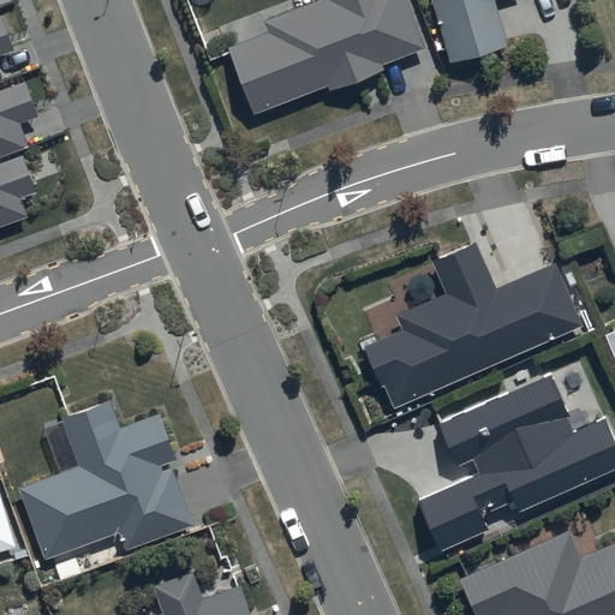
[(316,0),(266,21),(269,30),(228,47),(256,114),(329,85),(333,93),(384,71),(382,65),(429,47),(410,0),(316,0)]
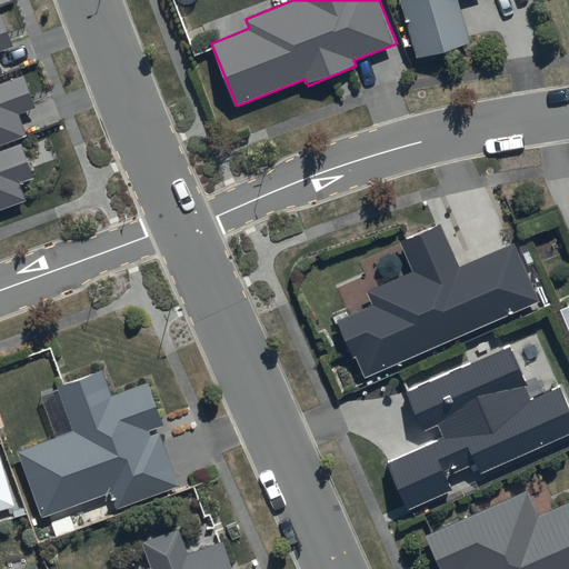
[(400,0),(417,58),(471,43),(459,0),(400,0)]
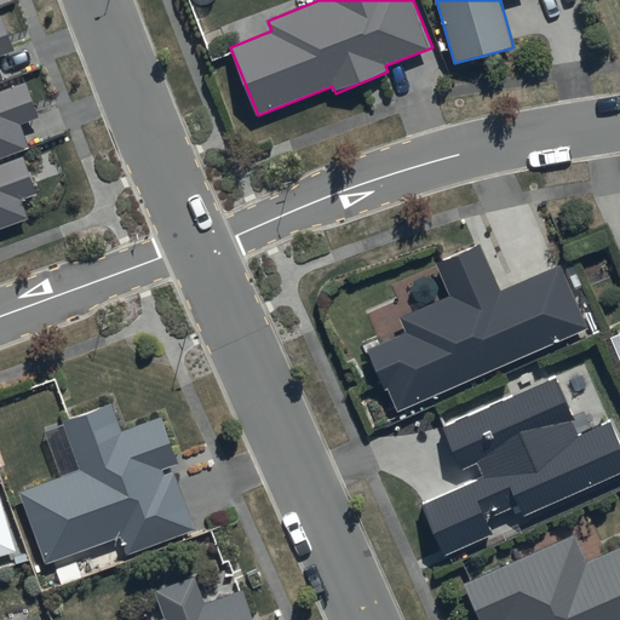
[(0,81),(5,80),(0,65),(0,55),(15,50),(3,16),(0,16),(0,81)]
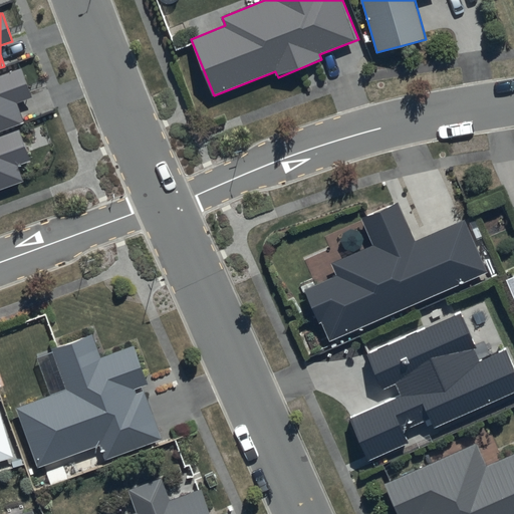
[(0,131),(25,121),(18,102),(33,96),(22,67),(0,75),(0,131)]
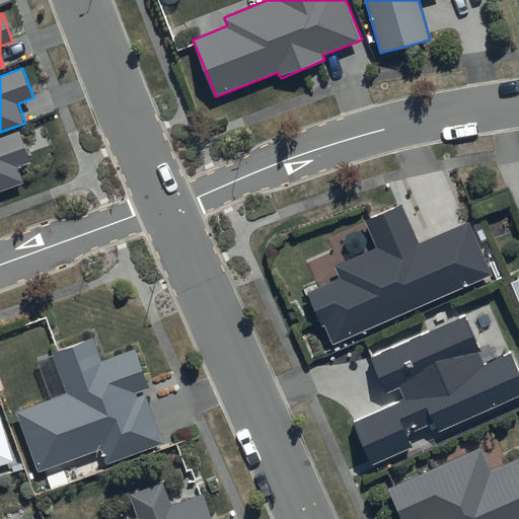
[(21,130),(0,137),(0,191),(24,182),(19,166),(32,161),(21,130)]
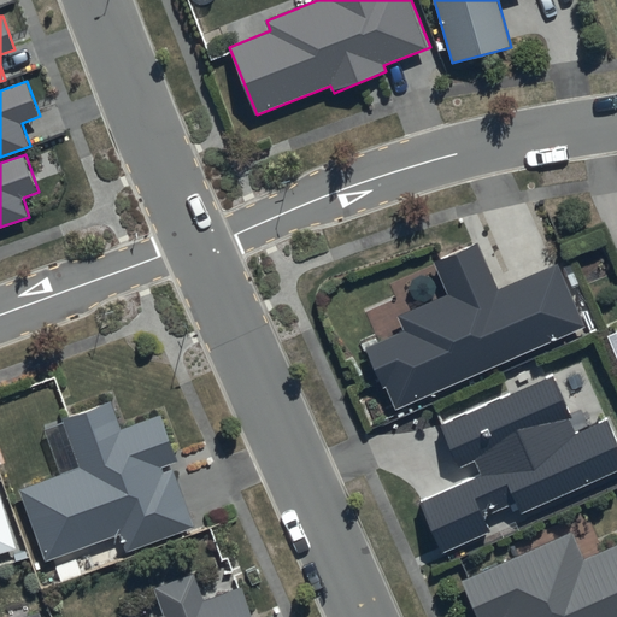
[(398,411),(583,327),(557,264),(499,291),(476,241),(434,260),(450,294),(399,317),(405,330),(365,348),(385,391),(388,389),(398,411)]
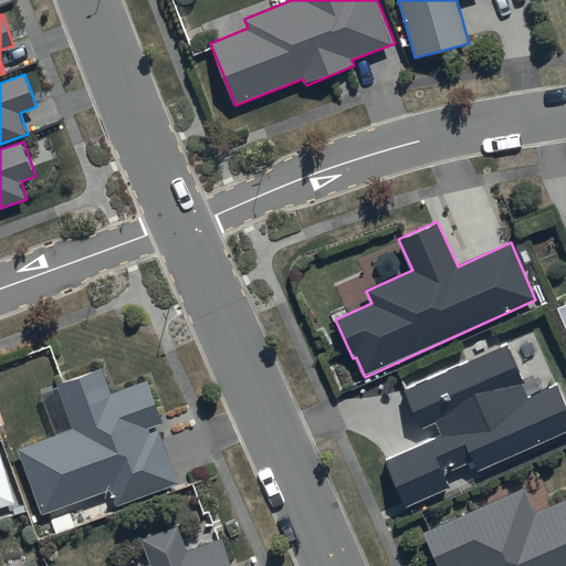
[(509,346),(405,391),(420,429),(438,421),(444,437),(388,462),(407,507),(452,488),(446,473),(472,461),(475,470),(565,430),(565,399),(558,383),(530,395),(509,346)]
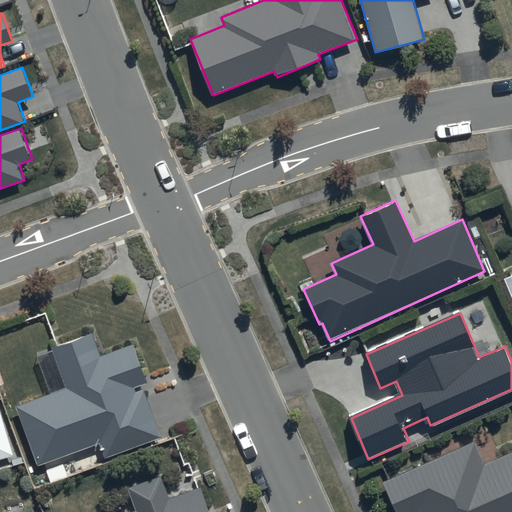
[(93,334),(36,356),(52,394),(16,408),(39,467),(99,443),(105,459),(162,437),(144,389),(137,392),(136,389),(149,384),(133,344),(102,357),(93,334)]
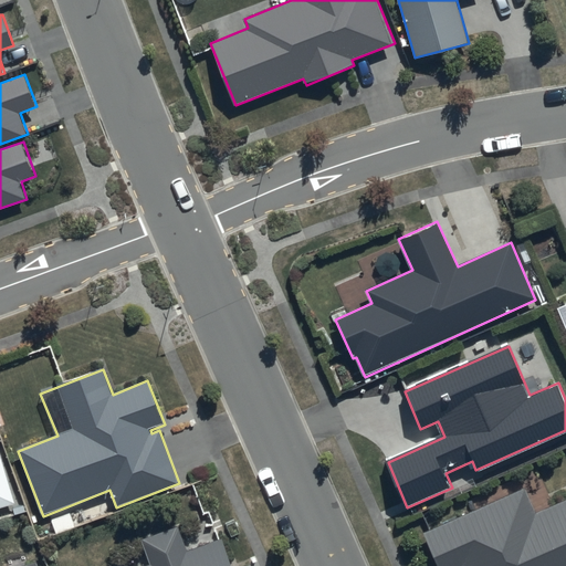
[(0,509),(17,504),(0,453),(0,509)]
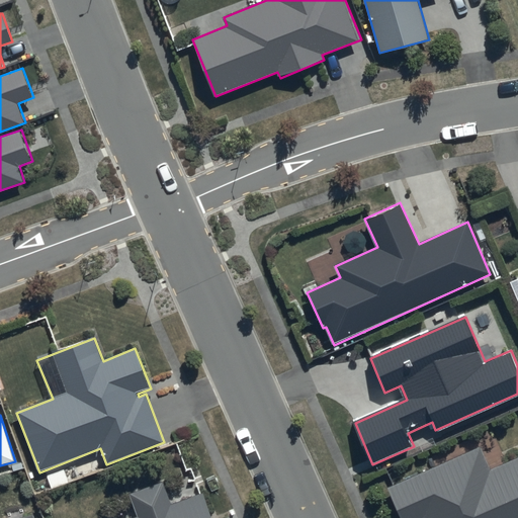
[(479,448),(385,489),(398,517),(517,517),(517,459),(489,472),(479,448)]
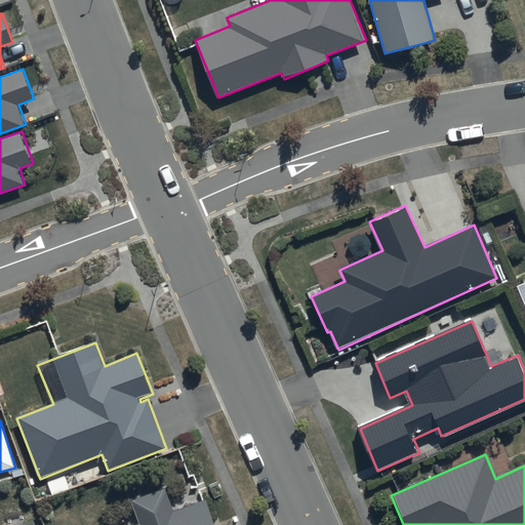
[(214,524),(206,499),(173,512),(166,489),(132,500),(140,523),(134,524),(214,524)]
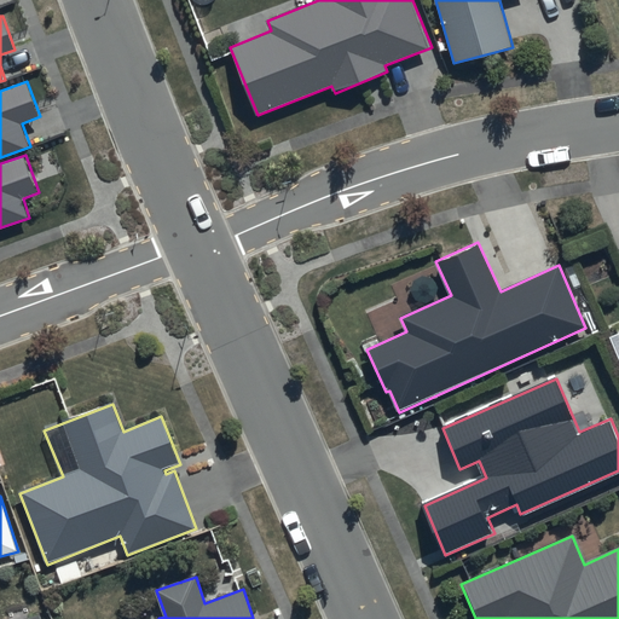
All buildings are outlined.
